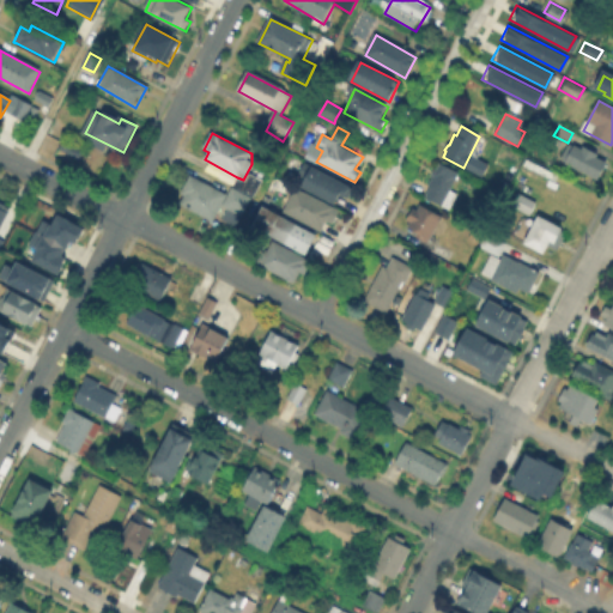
[(62,140),(82,151),(77,159),(58,150),(62,140)]
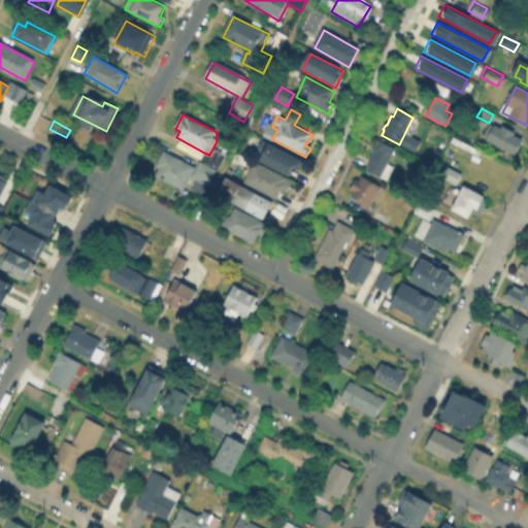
[(522,141),(516,154),(486,138),(492,125),(520,137),(519,139),(522,141)]
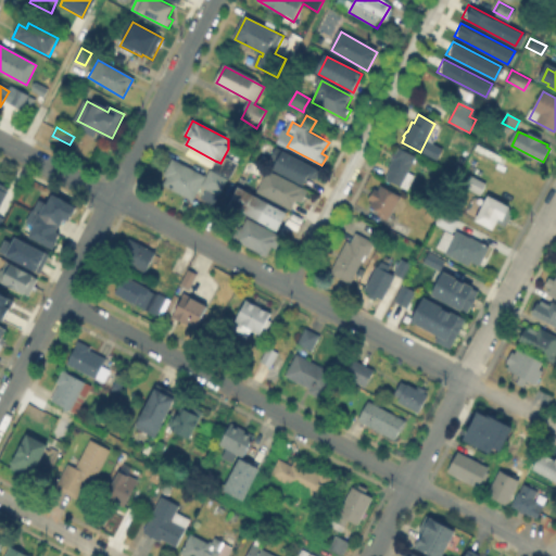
[(405,188),(404,189),(384,178),(389,171),(386,169),(391,161),(389,160),(392,153),(394,154),(397,148),(415,158),(408,171),(413,174),(405,188)]
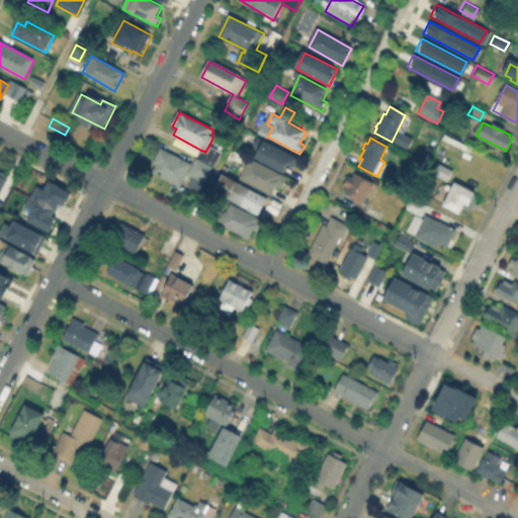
[(253,158),(261,141),(294,157),(289,166),(285,164),(282,172),(253,158)]
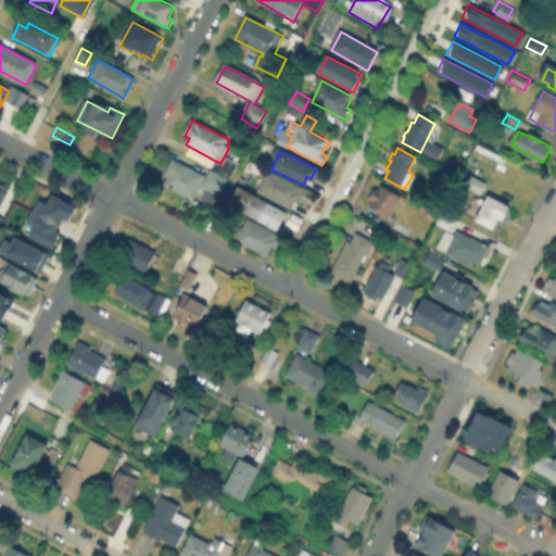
[(173,159),(207,177),(216,162),(224,166),(227,158),(238,164),(215,206),(202,199),(206,191),(201,189),(193,203),(162,186),(168,174),(165,173),(173,159)]
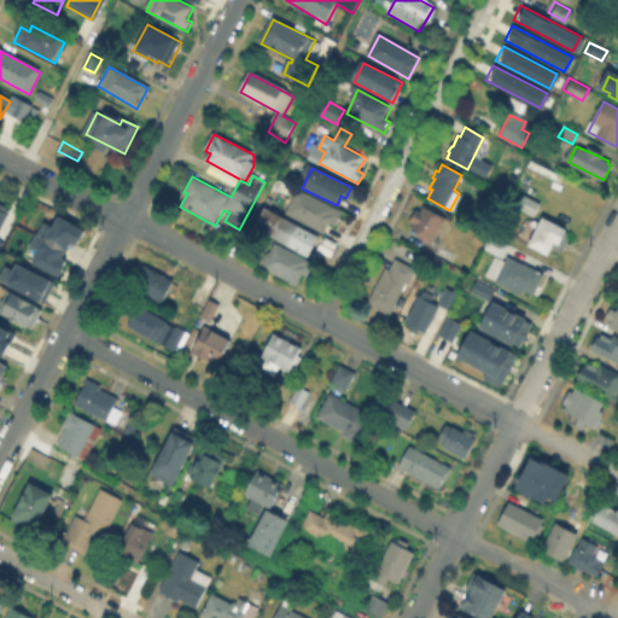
[(342,213),(334,228),(328,225),(325,233),(287,215),(299,192),(342,213)]
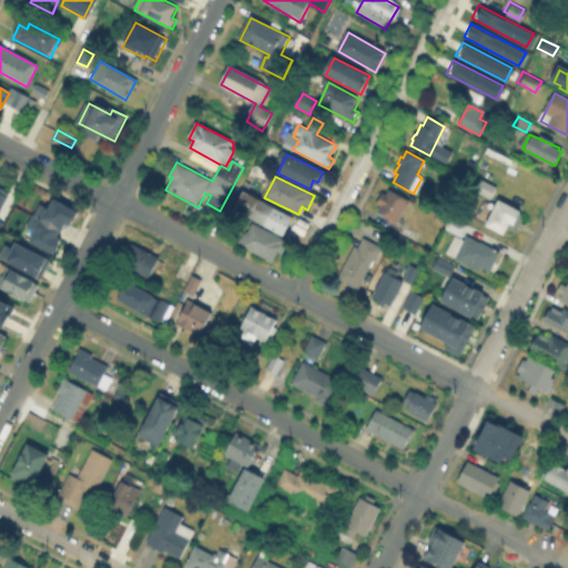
[(496,190),(490,199),(476,191),(482,182),(496,190)]
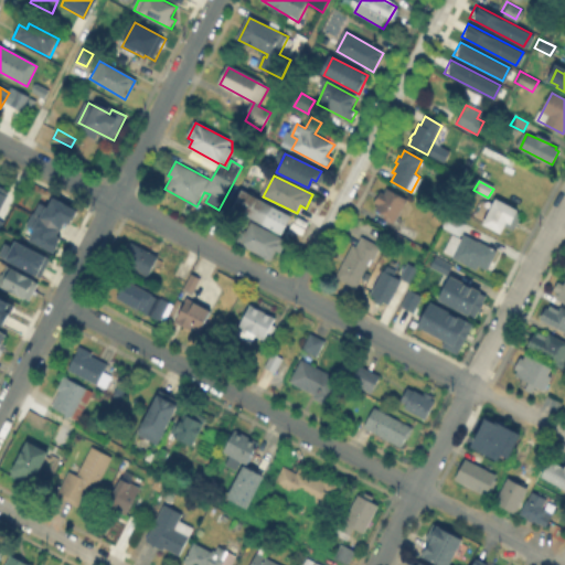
[(0,222),(2,223),(0,227),(0,188),(10,193),(0,213),(0,222)]
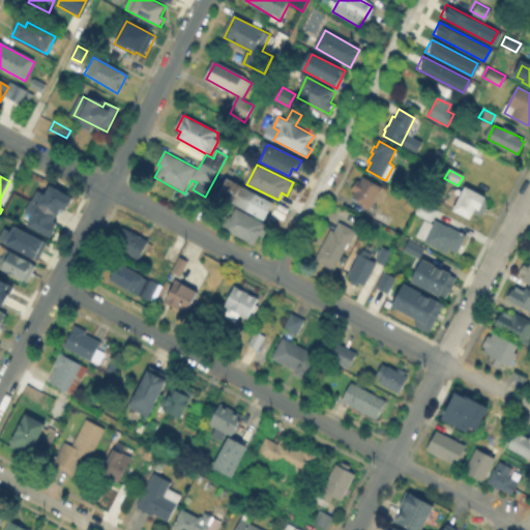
[(272,203),(263,221),(216,197),(226,178),(272,203)]
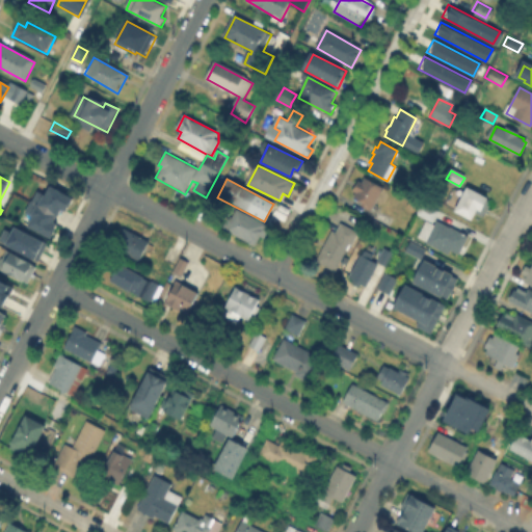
[(360,206),(362,204),(352,198),(354,193),(351,191),(357,181),(361,183),(363,179),(383,190),(368,217),(355,210),(357,205),(360,206)]
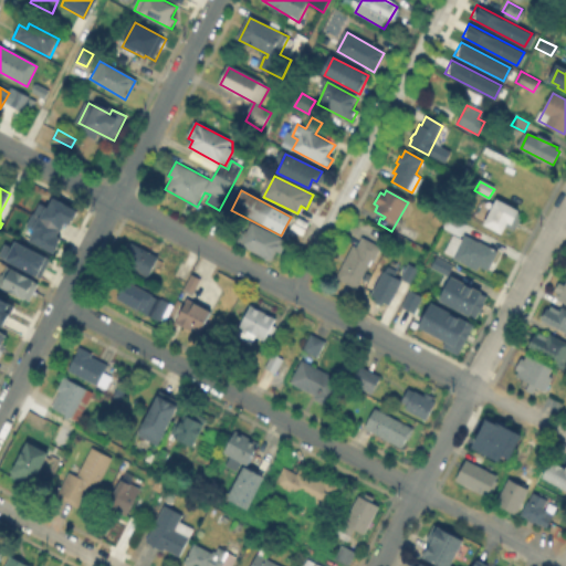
[(38,201),(45,206),(51,196),(75,209),(67,223),(63,221),(60,228),(58,227),(31,213),(38,201)]
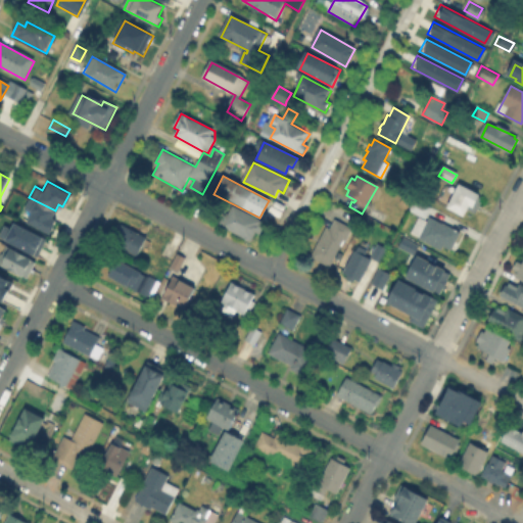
[(484,200),(476,216),(468,210),(465,217),(450,208),(462,188),(484,200)]
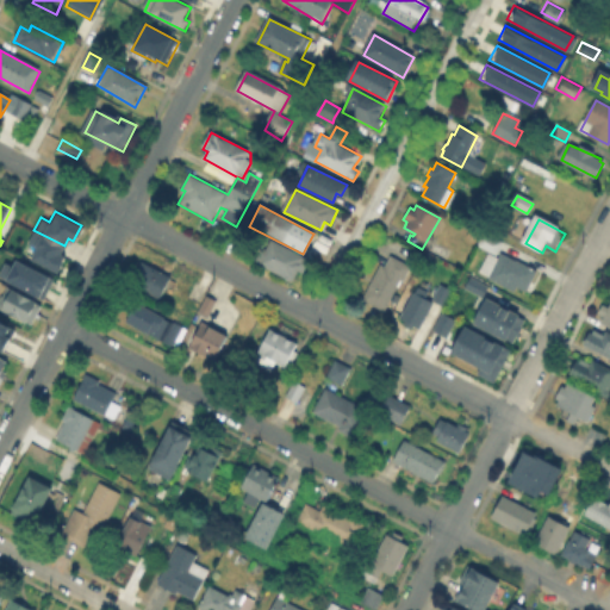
[(62,244),(58,253),(63,255),(55,272),(29,257),(35,247),(25,242),(32,229),(33,230),(62,244)]
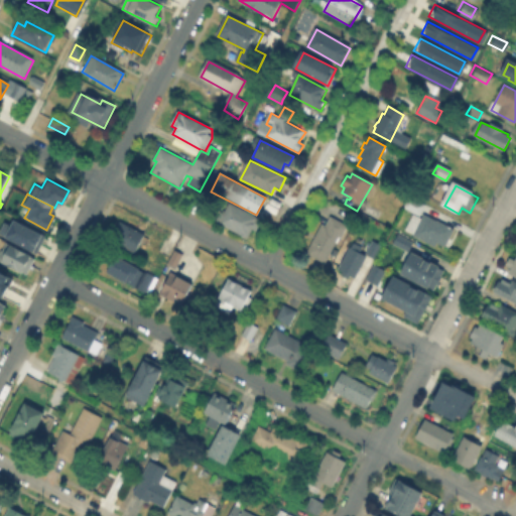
[(458,231),(448,249),(438,245),(436,248),(405,233),(415,214),(407,210),(412,200),(446,217),(442,224),(458,231)]
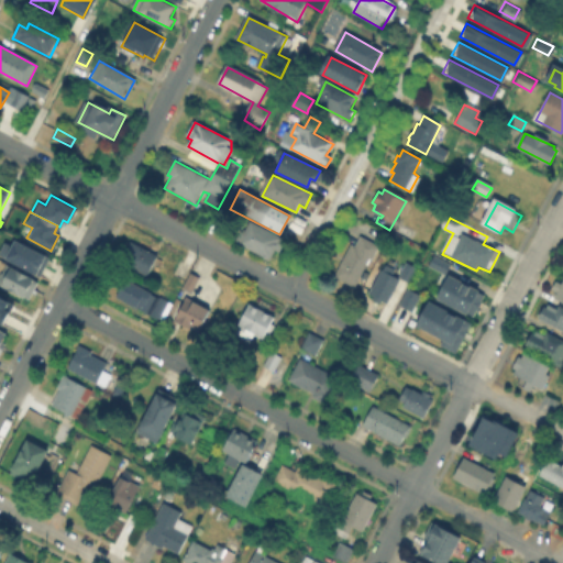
[(243,232),(249,222),(288,243),(283,254),(277,251),(271,263),(231,241),(238,229),(243,232)]
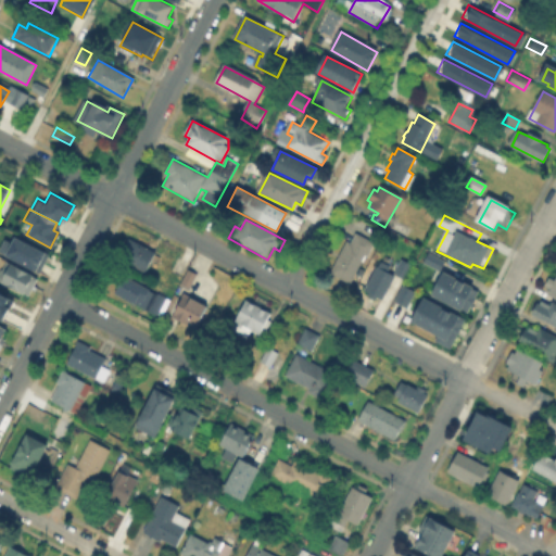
[(393,219),(412,228),(406,239),(389,230),(393,219)]
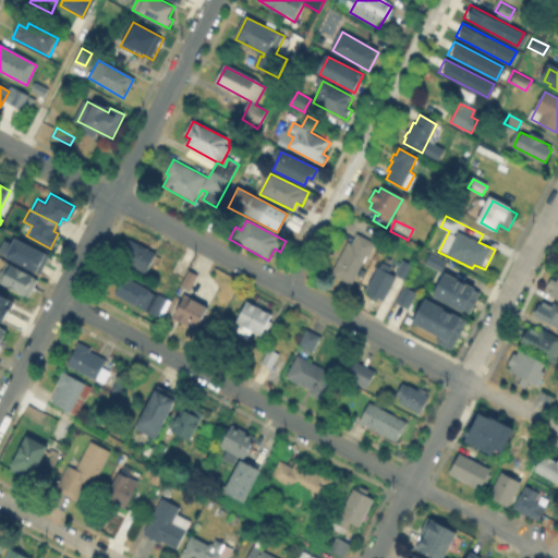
[(373,252),(372,251),(367,258),(366,258),(352,284),(334,275),(352,240),(356,242),(360,237),(376,244),(373,252)]
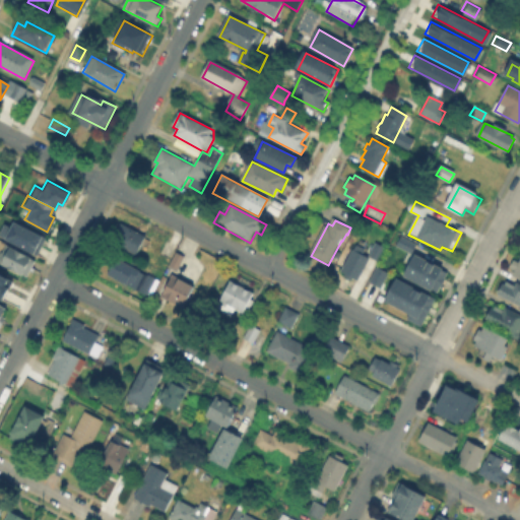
[(39,238),(30,253),(3,239),(11,223),(39,238)]
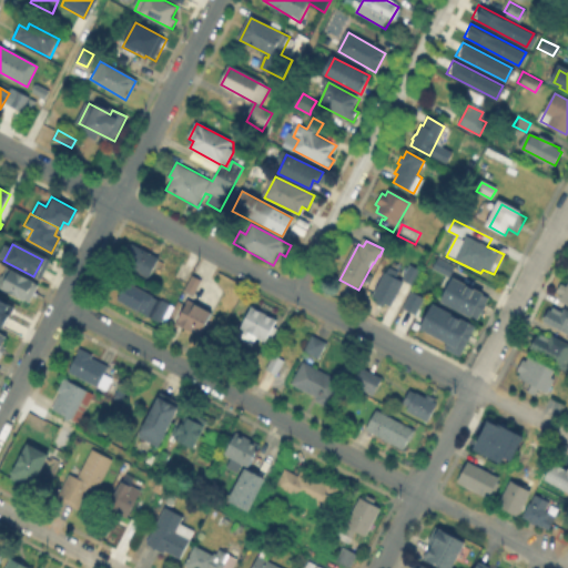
[(160,260),(150,280),(140,274),(139,276),(123,267),(132,252),(130,251),(133,245),(160,260)]
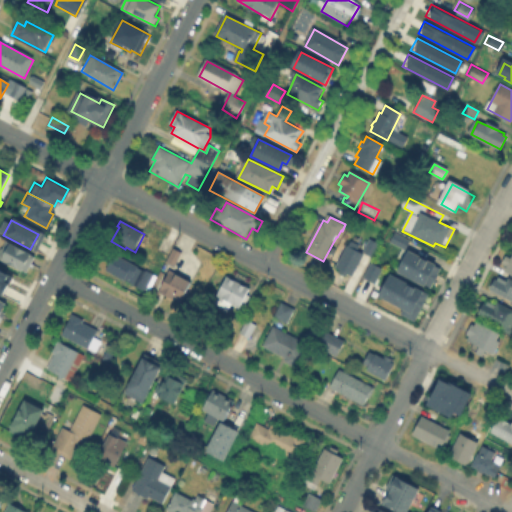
[(392,233),(406,241),(402,248),(388,241),(392,233)]
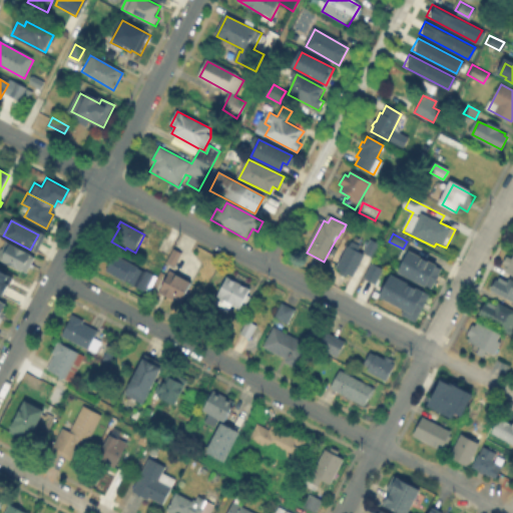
[(370,239),(379,244),(373,258),(363,252),(370,239)]
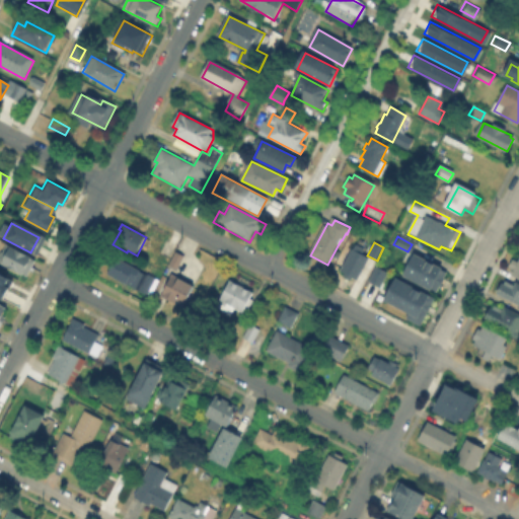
[(369,258),(357,280),(352,278),(352,279),(341,273),(356,244),(365,249),(362,254),(369,258)]
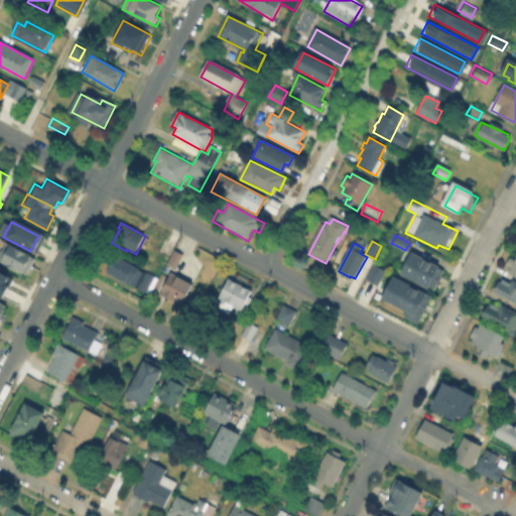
[(0,258),(7,246),(16,251),(17,249),(33,258),(32,261),(34,262),(27,275),(0,260),(0,258)]
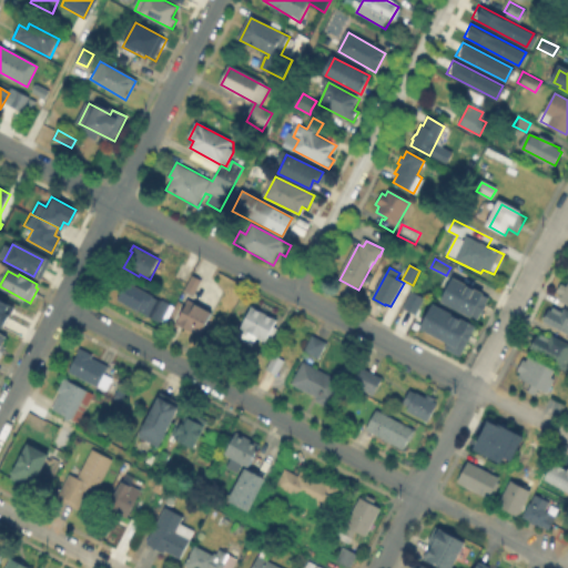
[(205,287),(201,297),(186,291),(193,276),(202,282),(201,285),(205,287)]
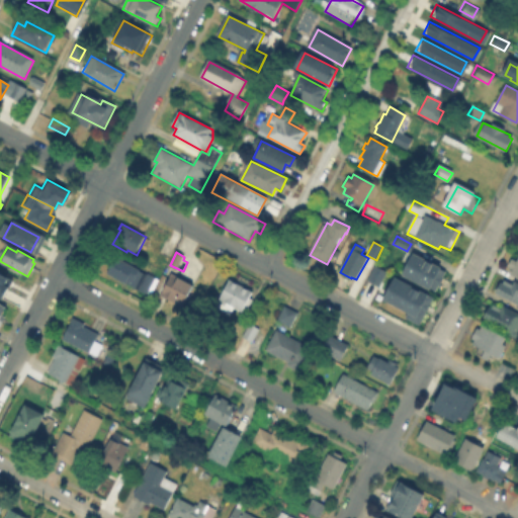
[(511,257),(505,272),(517,277),(517,254),(514,259),(511,257)]
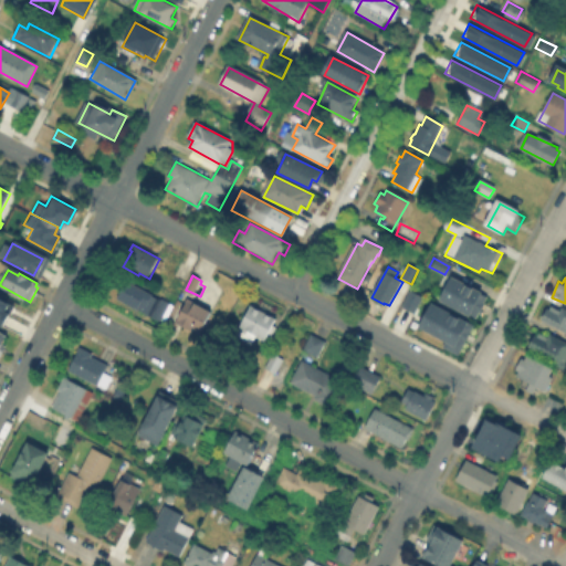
[(463,286),(477,293),(465,314),(437,299),(441,290),(446,292),(451,280),(463,286)]
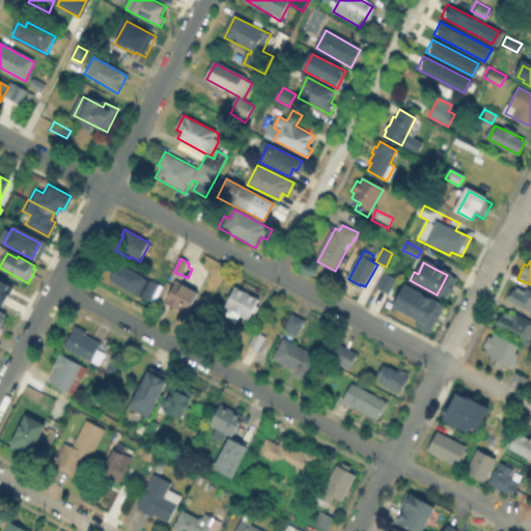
[(161,286),(152,303),(110,281),(118,264),(161,286)]
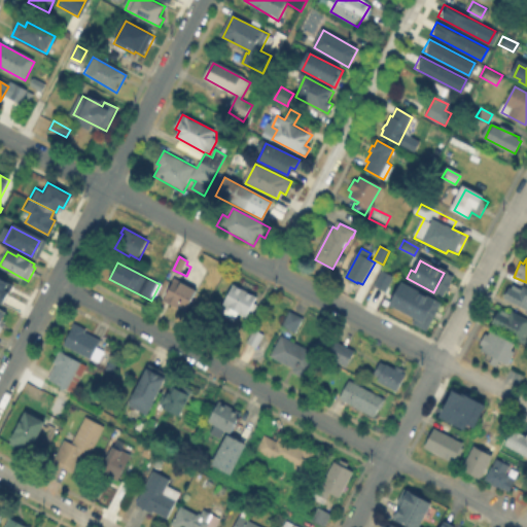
[(380,289),(372,285),(379,272),(387,276),(380,289)]
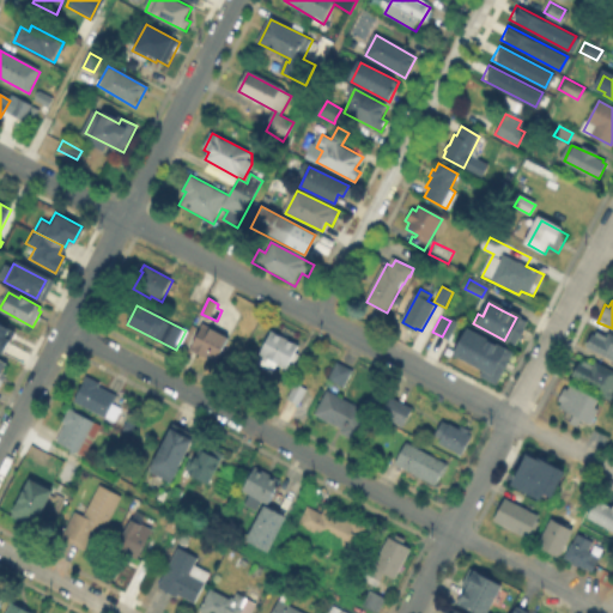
[(0,352),(0,322),(12,329),(0,352)]
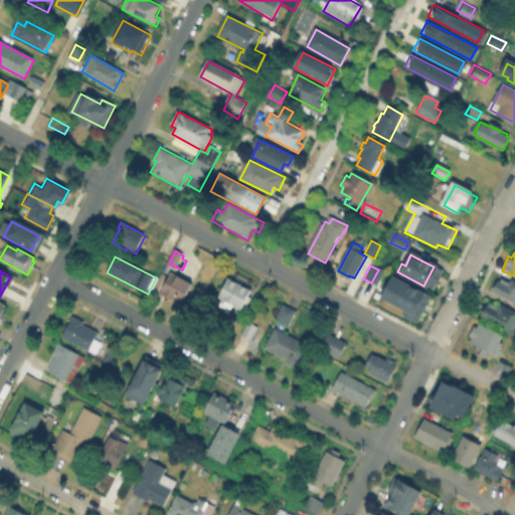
[(190,284),(182,304),(162,295),(171,275),(190,284)]
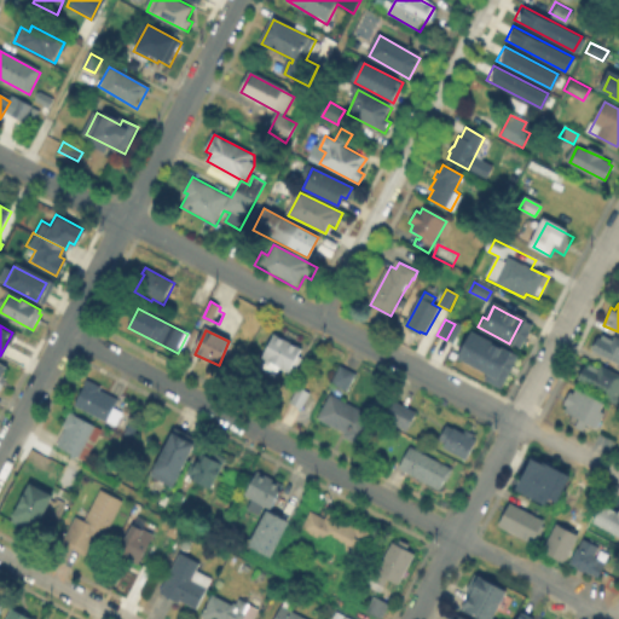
[(305,351),(294,371),(291,370),(289,375),(279,370),(276,376),(259,368),(276,335),(305,351)]
